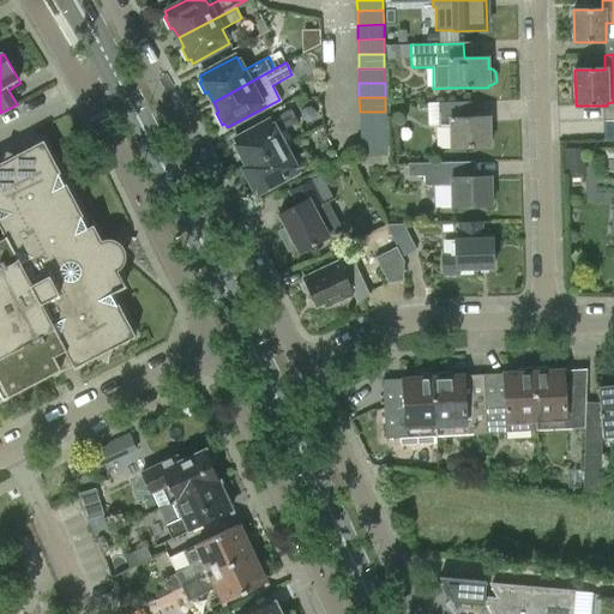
[(489,146),(488,118),(465,118),(465,102),(438,103),(438,126),(450,126),(450,148),(489,146)]
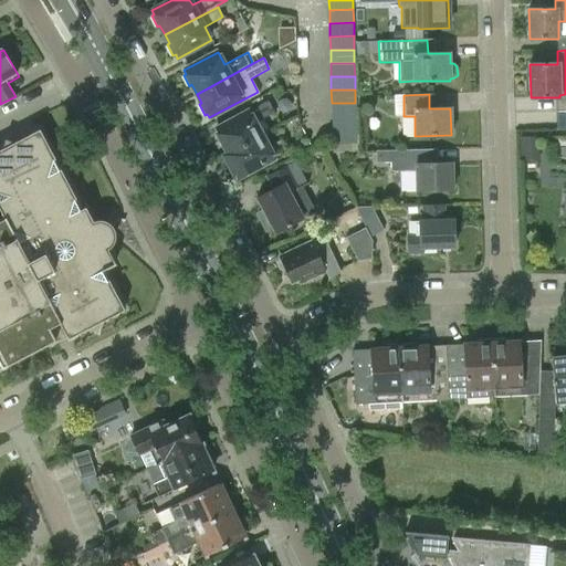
[(229,154),(262,136),(255,123),(274,113),(268,102),(216,129),(228,153),(229,154)]
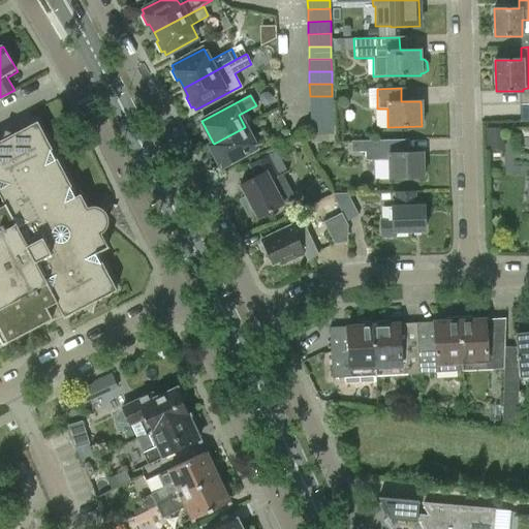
[(333,109),(332,96),(310,96),(310,109),(333,109)]
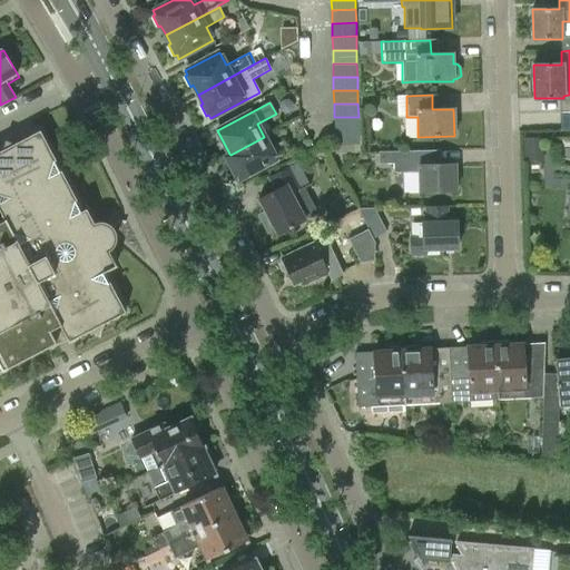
[(359,130),(359,117),(334,117),(334,131),(359,130)]
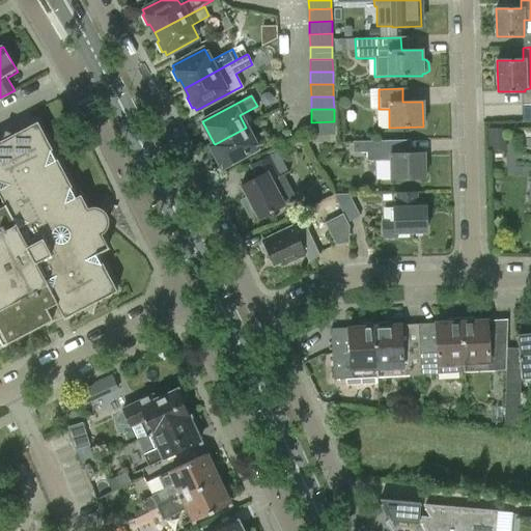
[(37,121),(12,134),(5,132),(3,139),(0,140),(0,196),(4,205),(60,310),(64,318),(83,308),(90,311),(92,303),(116,290),(102,262),(101,263),(95,254),(108,248),(101,232),(105,228),(107,222),(107,216),(104,211),(99,206),(92,204),(86,206),(80,194),(75,197),(70,188),(72,187),(57,159),(55,160),(50,150),(52,149),(37,121)]
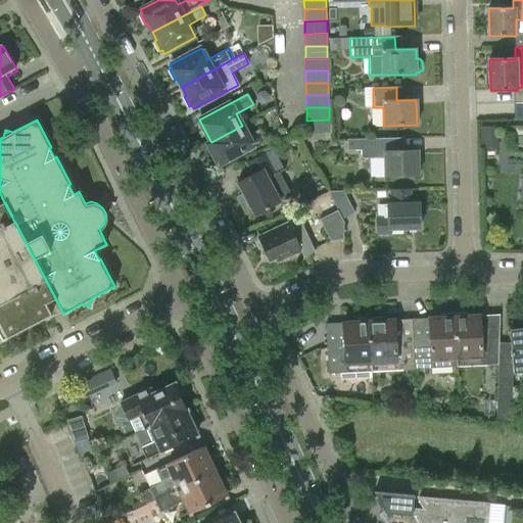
[(329,132),(329,120),(306,121),(307,133),(329,132)]
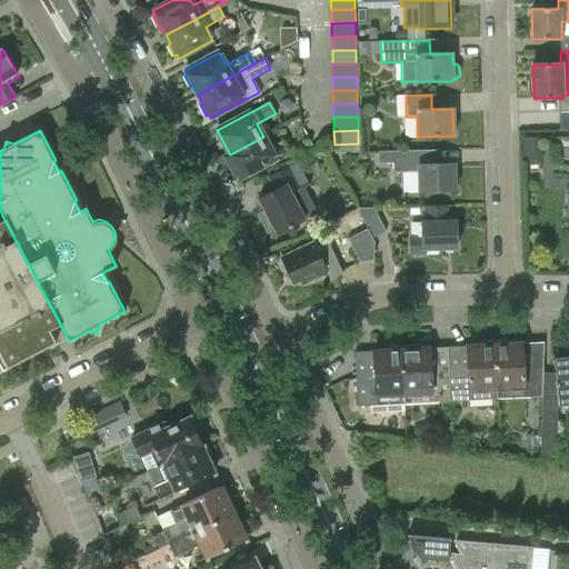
[(541,136),(525,136),(525,160),(541,160),(541,136)]
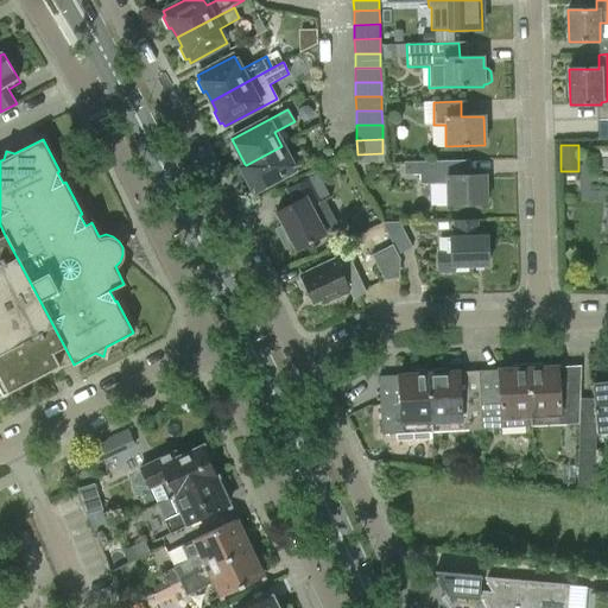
[(282,146),(246,165),(245,164),(240,166),(254,192),(309,163),(302,150),(287,157),(282,146)]
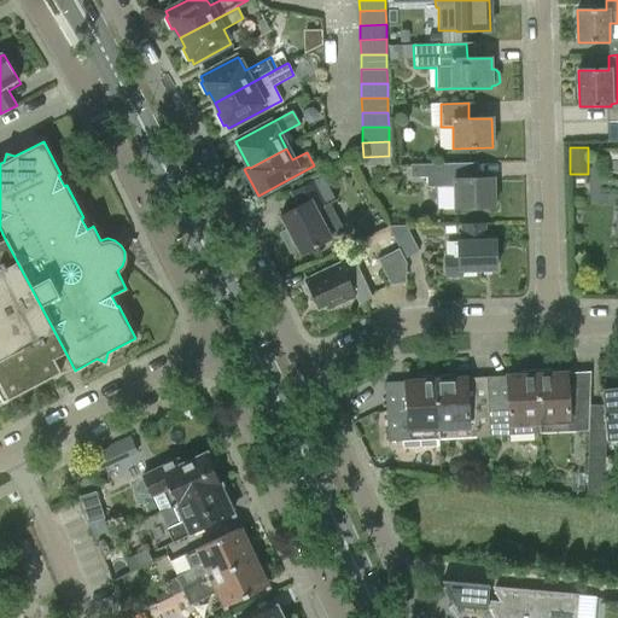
[(493,178),(470,179),(470,163),(426,164),(410,164),(410,178),(426,178),(426,187),(438,187),(439,207),(443,210),(494,209),(493,178)]
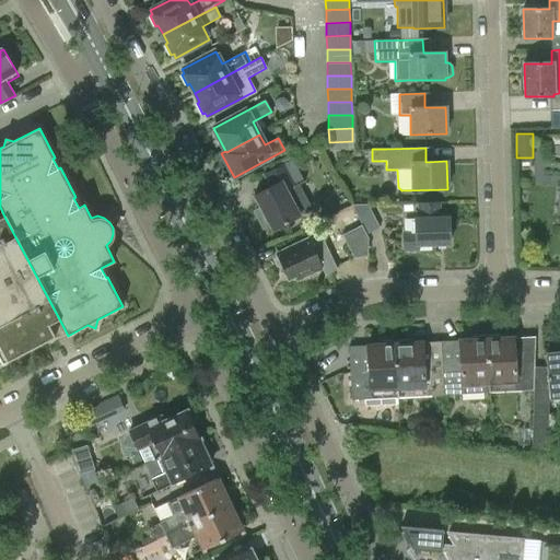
[(300,184),(304,182),(292,160),(263,176),(269,188),(254,196),(260,209),(254,212),(263,229),(269,225),(272,231),(313,210),(300,184)]
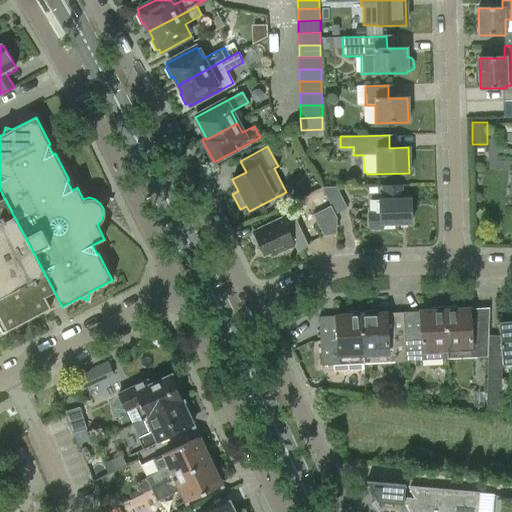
[(409,199),(403,200),(402,185),(381,186),(381,200),(378,200),(378,212),(367,213),(368,230),(383,230),(383,225),(410,224),(409,199)]
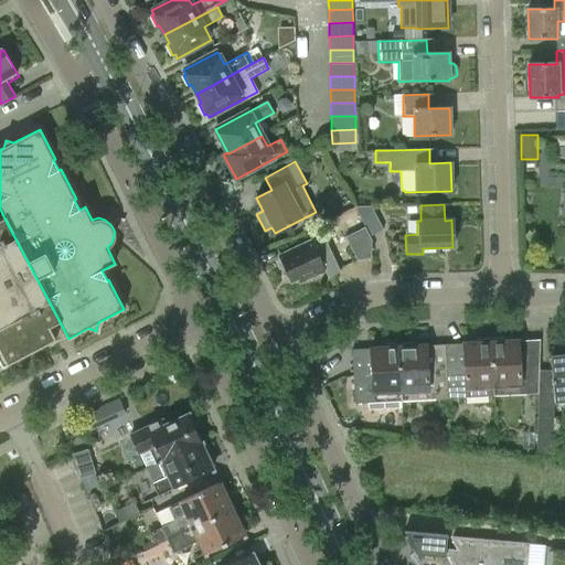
[(354,208),(364,227),(369,236),(383,231),(371,206),(354,208)]
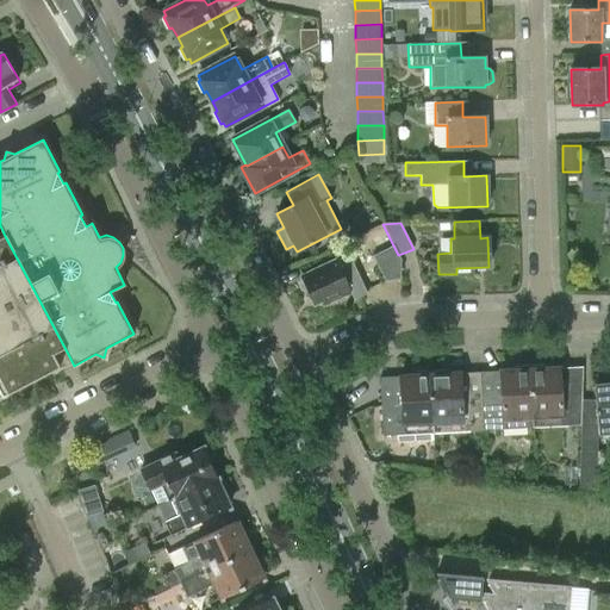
[(69,356),(5,236),(0,238),(0,398),(61,367),(58,362),(69,356)]
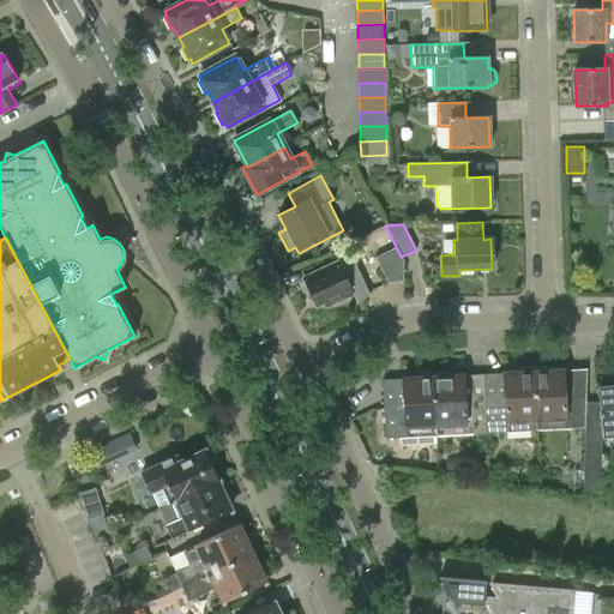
[(403,262),(401,258),(401,257),(396,247),(375,258),(387,283),(402,281),(403,262)]
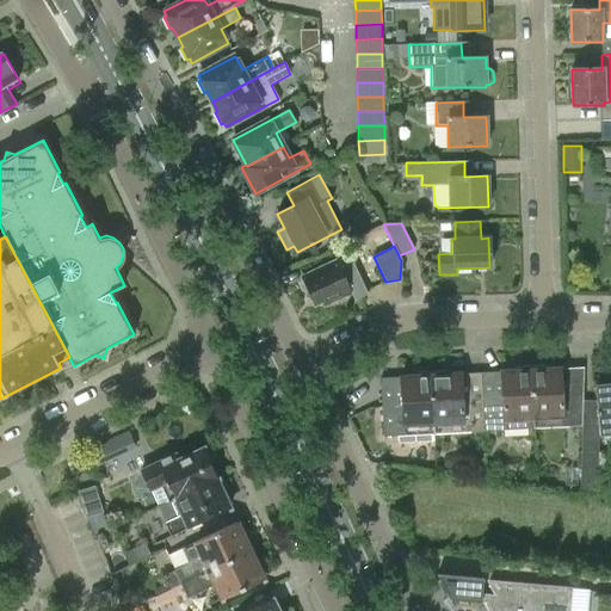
[(304,292),(308,294),(314,304),(321,302),(323,306),(351,294),(355,301),(368,295),(350,255),(301,278),(303,283),(301,284),(304,292)]
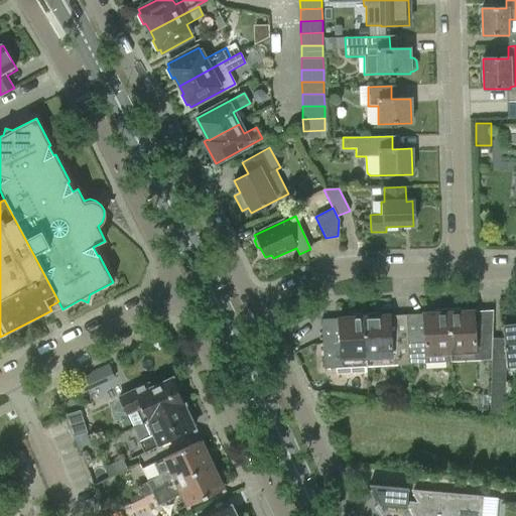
[(447,310),(450,363),(491,361),(492,338),(492,311),(462,312),(462,309),(447,310)]
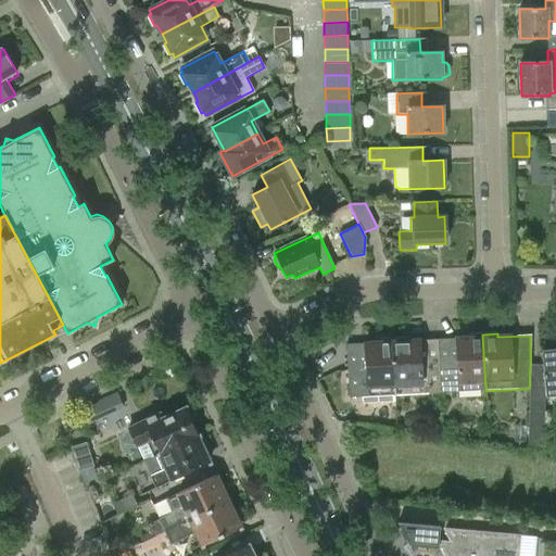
[(485,391),(482,335),(467,335),(467,339),(438,340),(440,393),(485,391)]
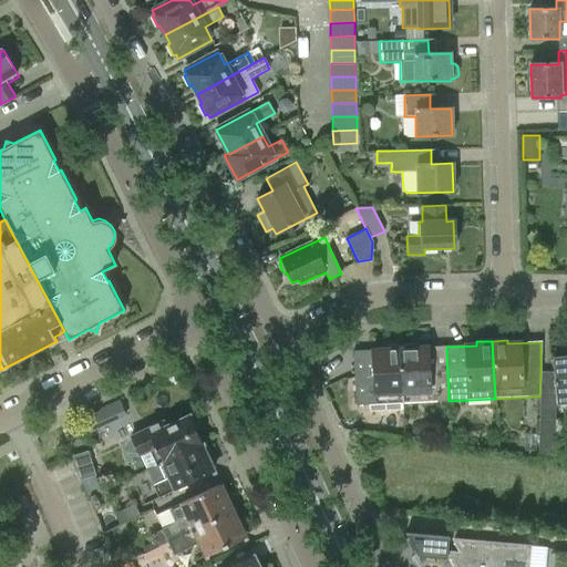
[(449,401),(446,347),(414,349),(415,346),(399,347),(403,403),(449,401)]
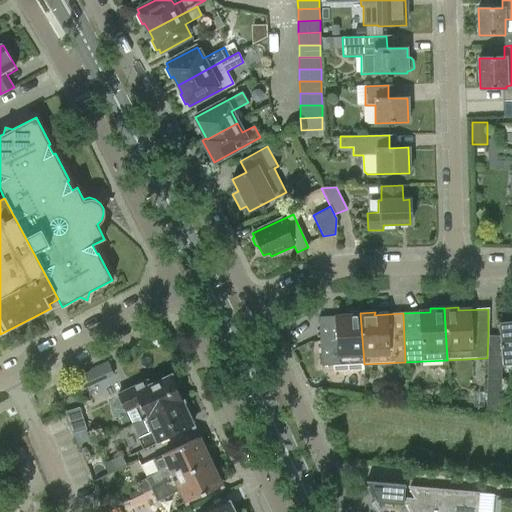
[(364,364),(360,313),(346,313),(346,316),(319,318),(321,367),(364,364)]
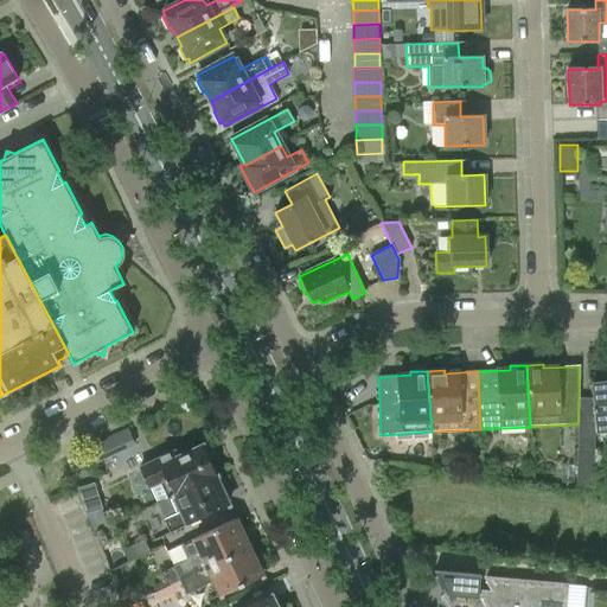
[(592,398),(579,397),(577,425),(579,425),(576,485),(593,486),(594,440),(596,433),(606,432),(606,381),(590,383),(592,398)]
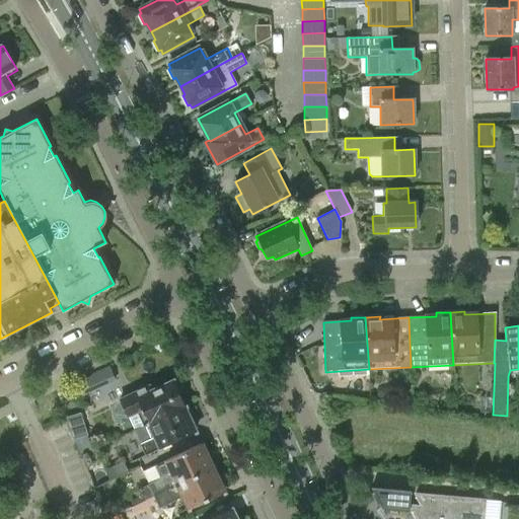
[(86,401),(124,391),(120,374),(114,376),(112,365),(78,374),(86,401)]
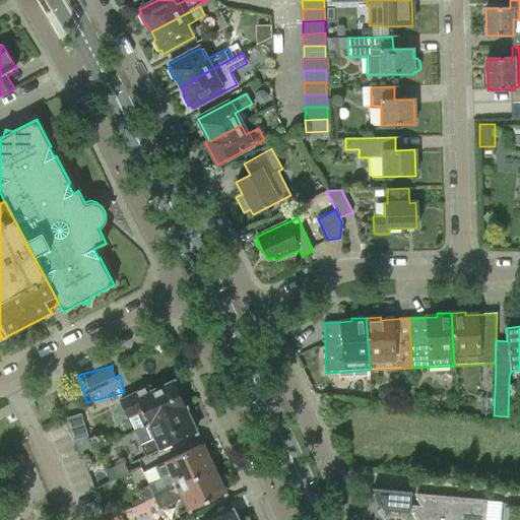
[(120,401),(133,432),(184,407),(186,407),(174,382),(151,392),(149,388),(120,401)]
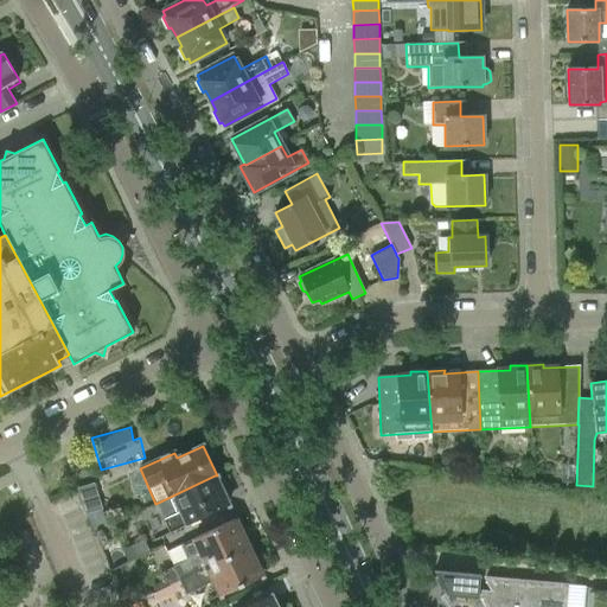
[(215,475),(155,504),(170,532),(229,505),(215,475)]
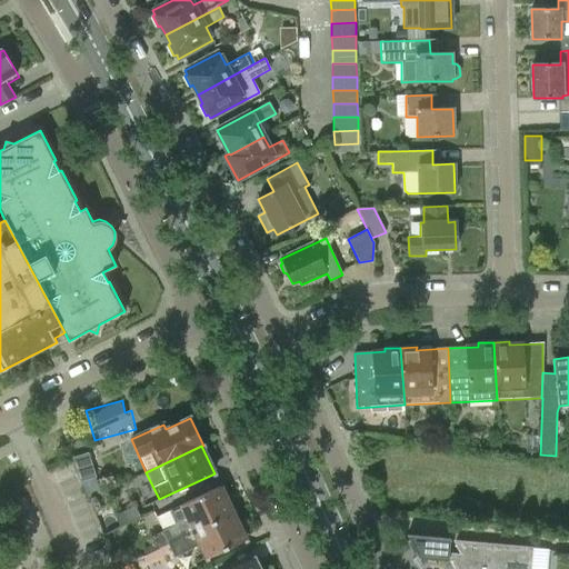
[(96,477),(88,452),(73,458),(81,481),(96,477)]
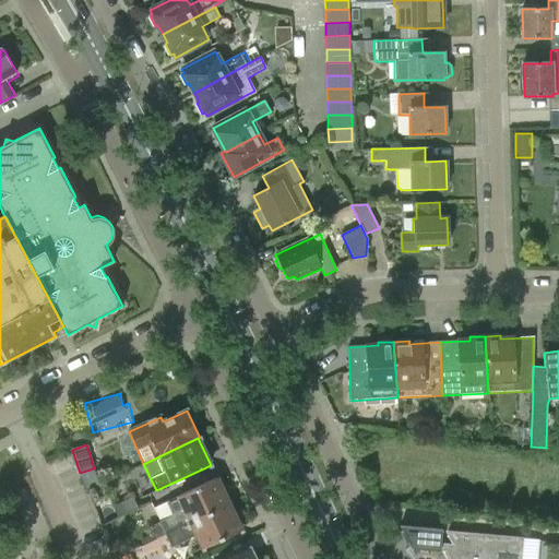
[(151,526),(156,538),(229,504),(216,478),(154,508),(161,522),(151,526)]
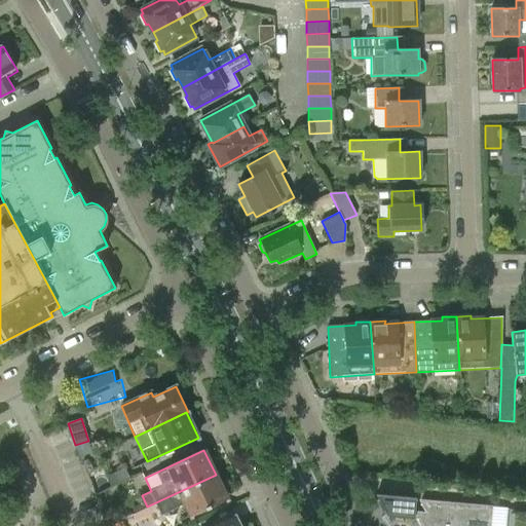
[(129,478),(124,467),(106,477),(111,487),(129,478)]
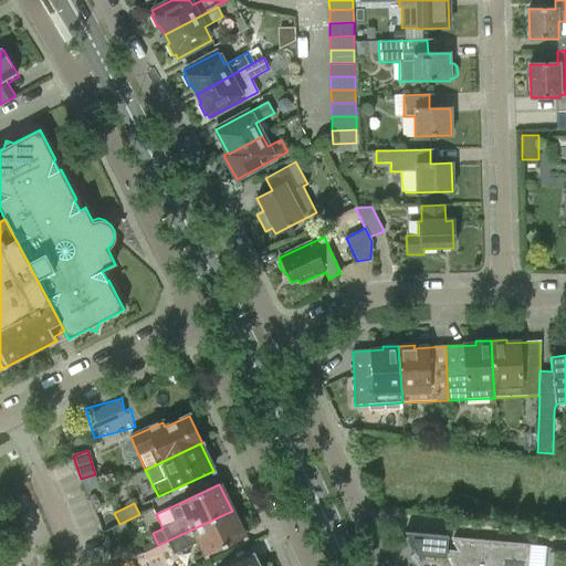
[(232,511),(158,545),(161,552),(170,547),(174,554),(199,542),(206,555),(244,537),(232,511)]
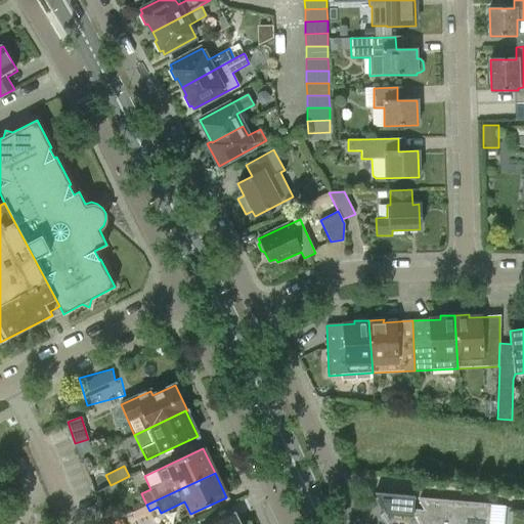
[(413,509),(416,495),(374,491),(385,514),(421,518),(424,523),(480,523),(481,520),(486,520),(487,504),(421,497),(427,510),(413,509)]
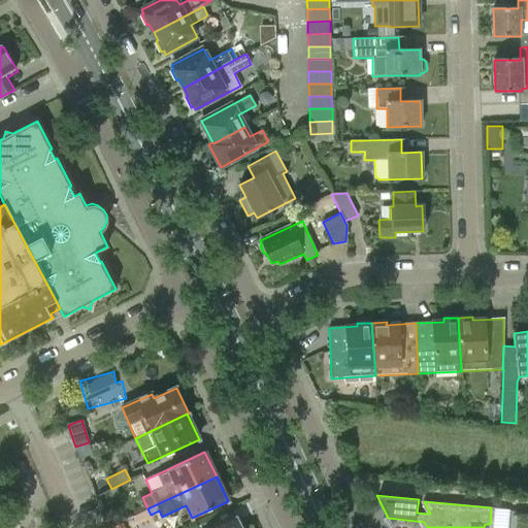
[(137,521),(147,516),(144,510),(135,515),(137,521)]
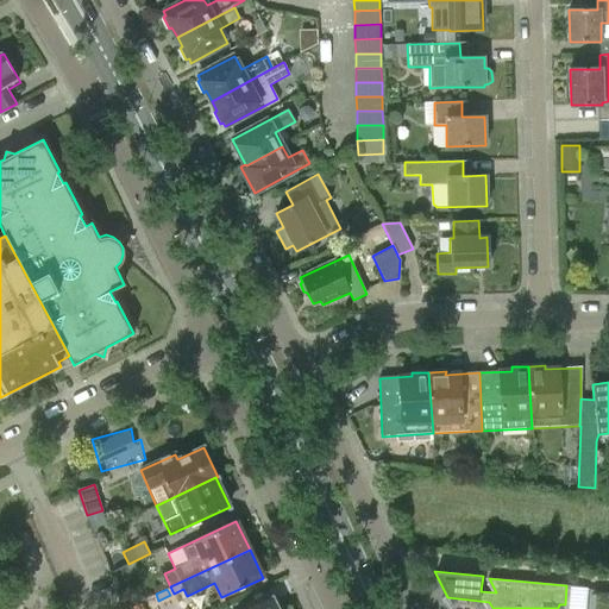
[(277,608),(272,597),(249,608),(277,608)]
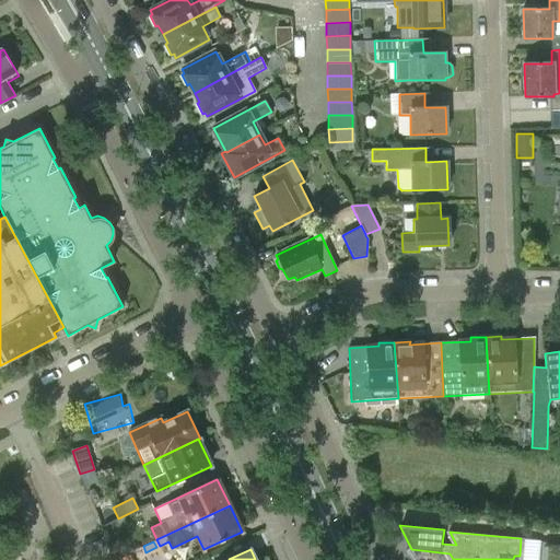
All buildings are outlined.
